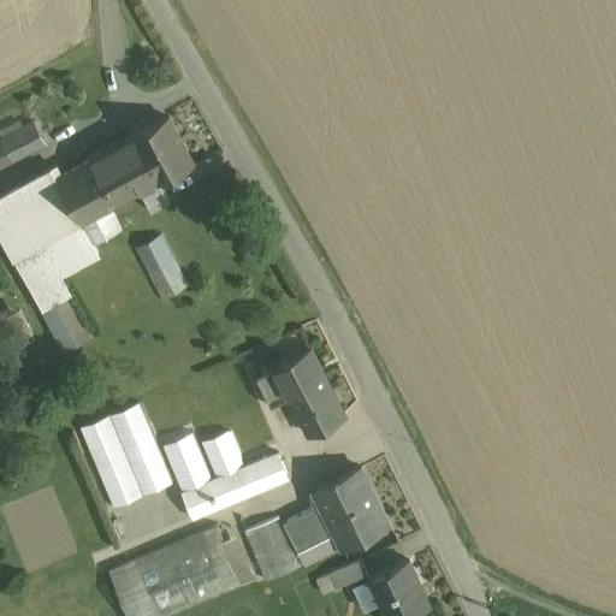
[(194,161),(170,117),(135,135),(135,136),(104,153),(117,178),(117,179),(137,169),(135,163),(146,157),(159,181),(159,179),(194,161)]
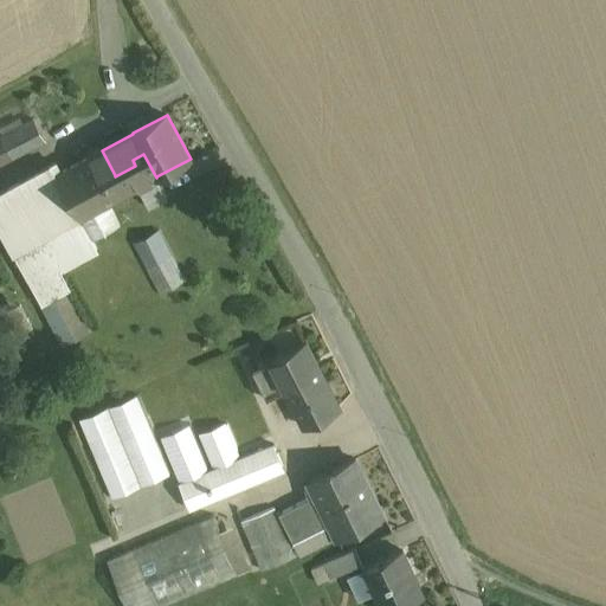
[(33,120),(2,136),(13,158),(44,141),(33,120)]
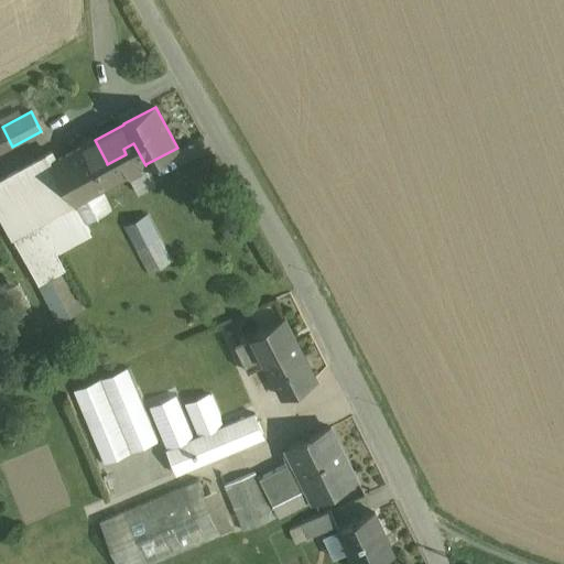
[(0,152),(12,147),(2,127),(0,127),(0,152)]
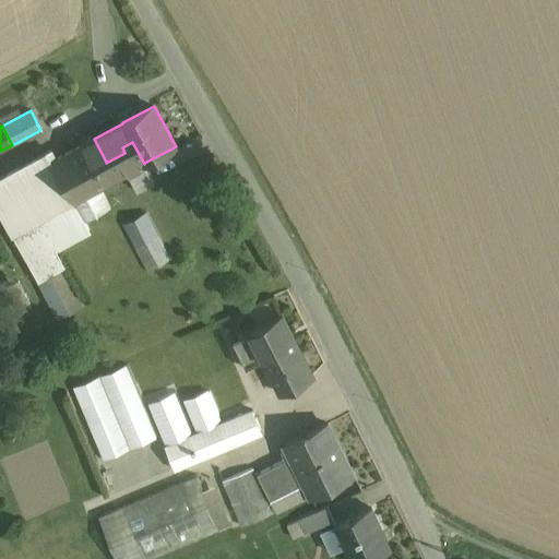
[(94,139),(56,159),(68,182),(106,162),(94,139)]
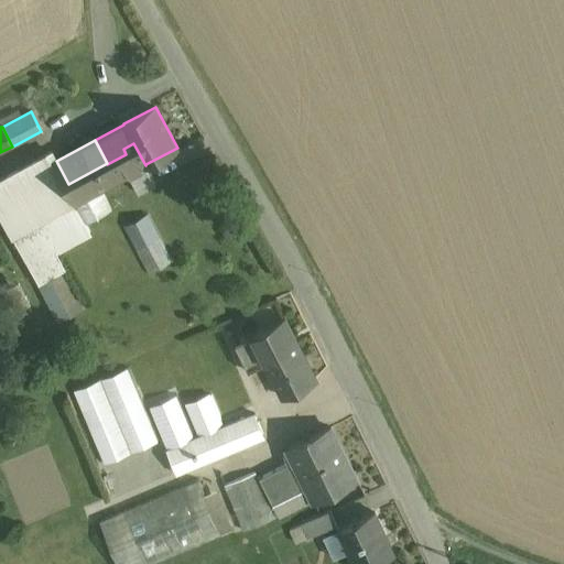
[(68,184),(4,218),(14,236),(44,220),(75,204),(104,188),(131,174),(147,166),(145,164),(145,165),(133,143),(123,149),(126,154),(107,164),(107,163),(68,184)]
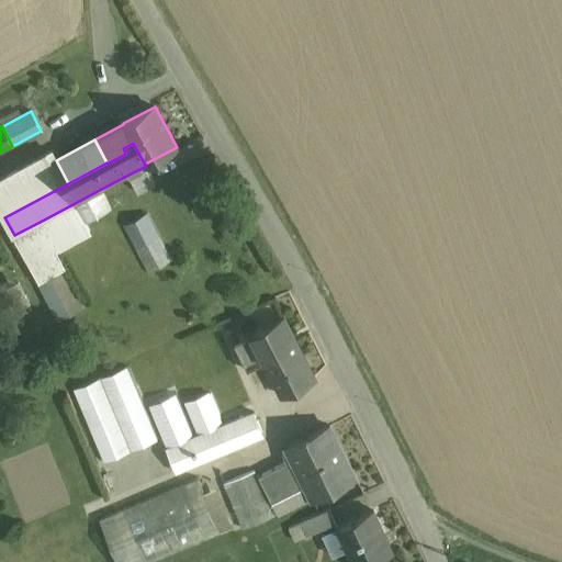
[(52,153),(0,179),(0,208),(4,217),(68,183),(56,160),(52,153)]
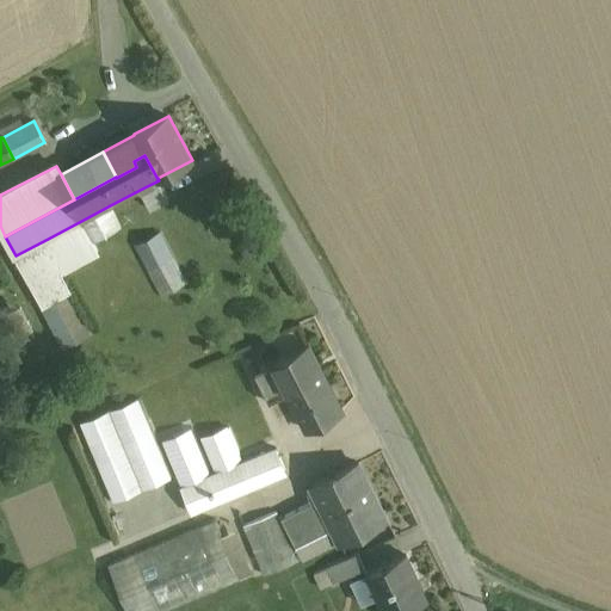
[(159,180),(142,189),(153,208),(170,199),(159,180)]
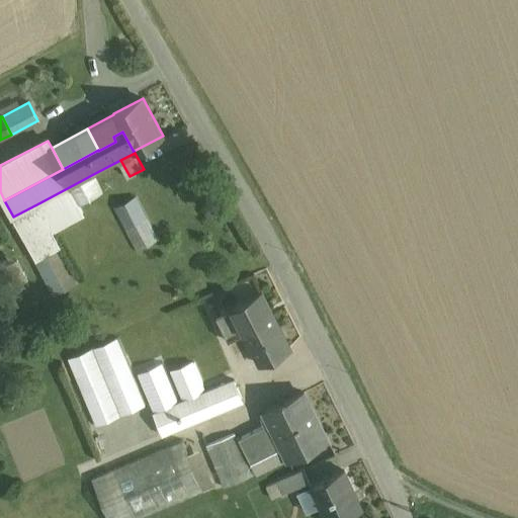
[(69,187),(78,204),(104,191),(95,173),(69,187)]
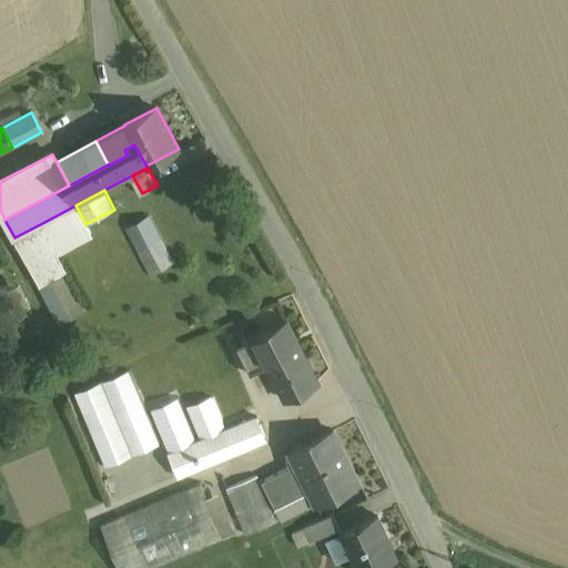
[(152,213),(125,225),(148,271),(173,259),(152,213)]
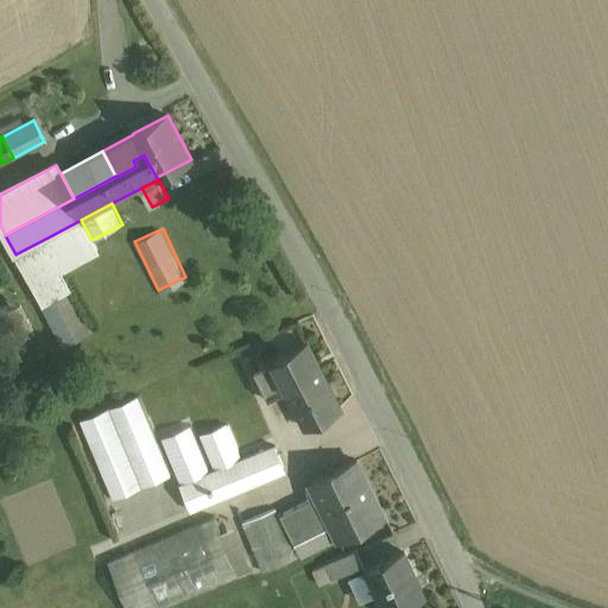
[(95,330),(48,238),(16,254),(61,348),(95,330)]
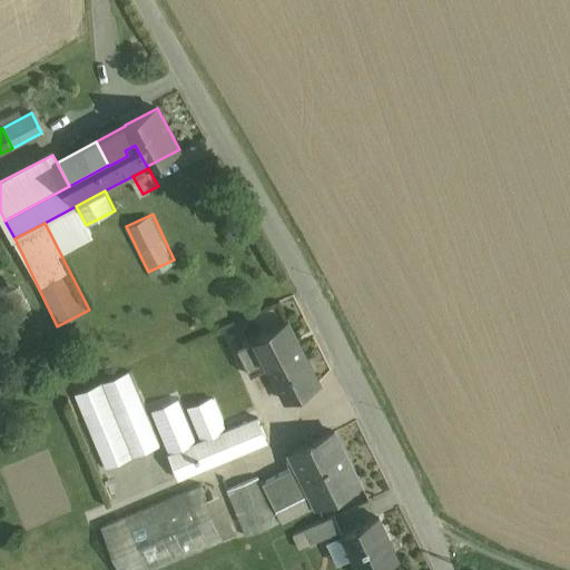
[(288,322),(255,338),(268,367),(286,401),(314,386),(314,387),(320,384),(288,322)]
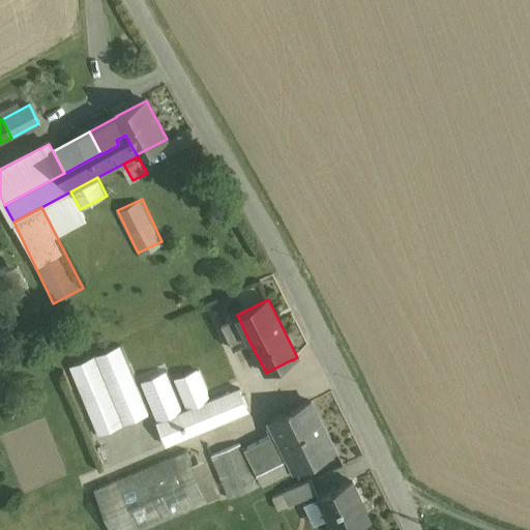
[(249,342),(237,315),(221,323),(234,349),(249,342)]
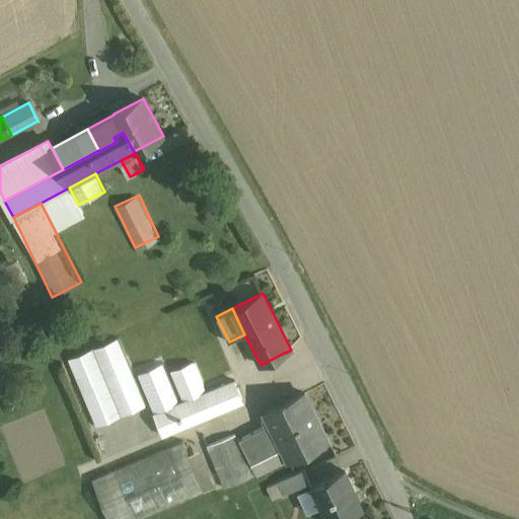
[(179,403),(147,326),(122,337),(153,414),(174,405),(179,403)]
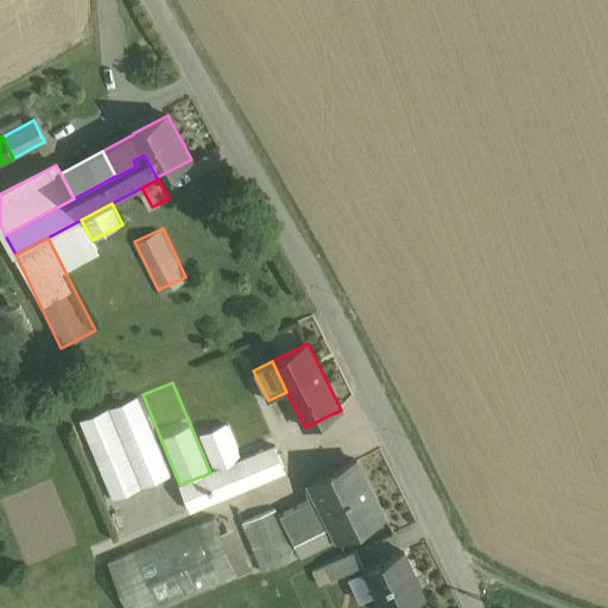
[(170,475),(138,397),(78,420),(111,499),(170,475)]
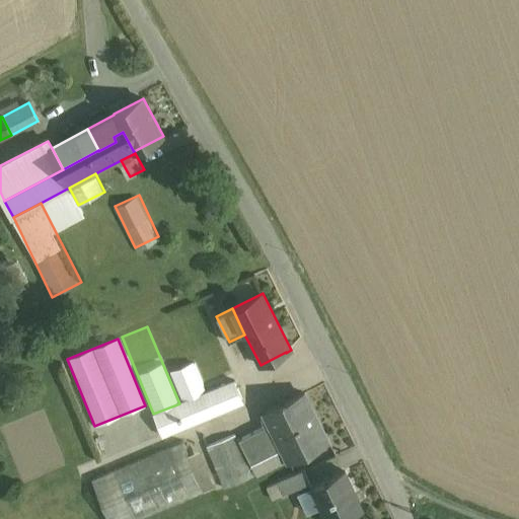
[(207,391),(194,361),(169,371),(182,402),(207,391)]
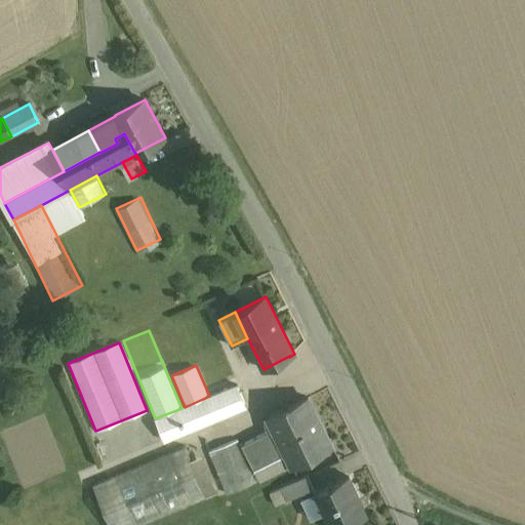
[(237,385),(209,396),(218,418),(246,407),(237,385)]
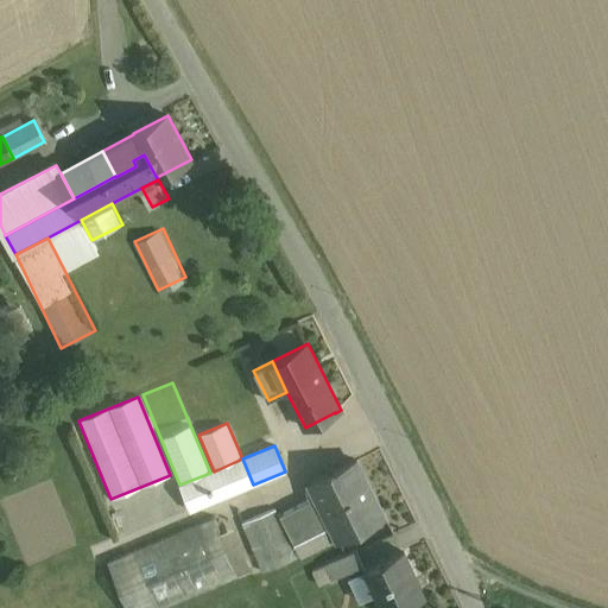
[(210,473),(204,475),(179,485),(191,511),(253,485),(242,458),(214,472),(210,473)]
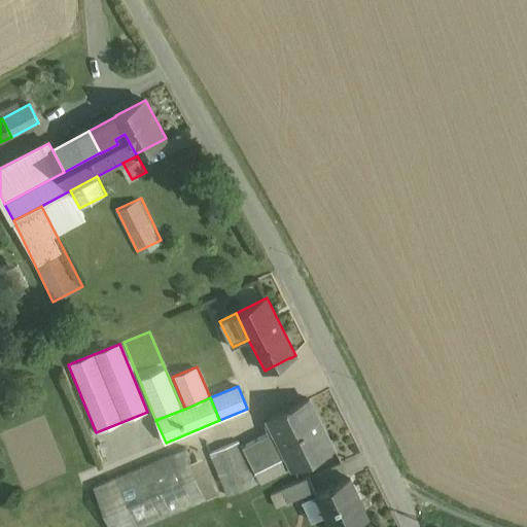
[(275,430),(293,467),(334,447),(310,399),(269,419),(275,430)]
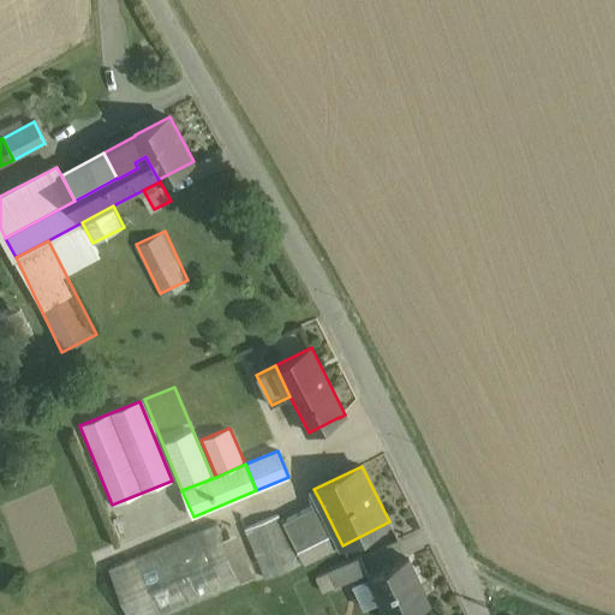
[(321,502),(284,521),(305,563),(342,545),(321,502)]
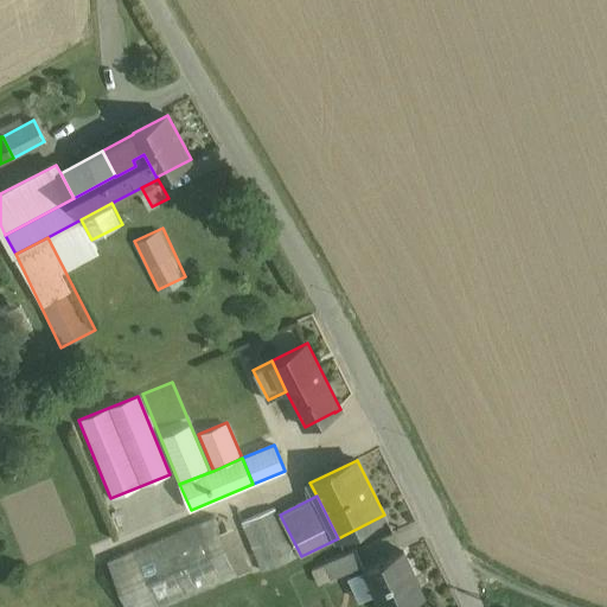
[(275,509),(243,522),(262,572),(295,558),(275,509)]
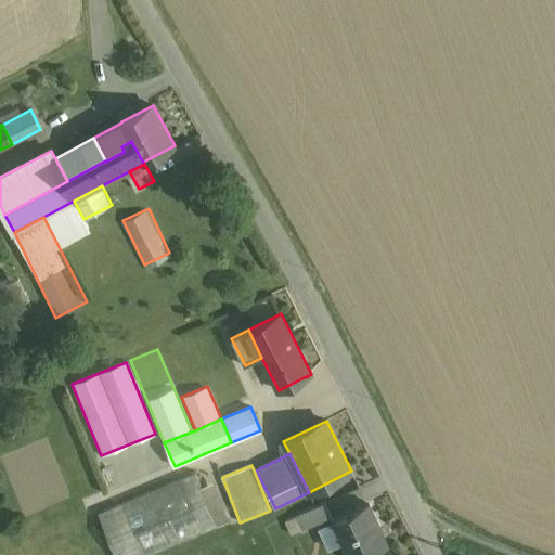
[(195,472),(98,512),(116,554),(147,554),(219,526),(195,472)]
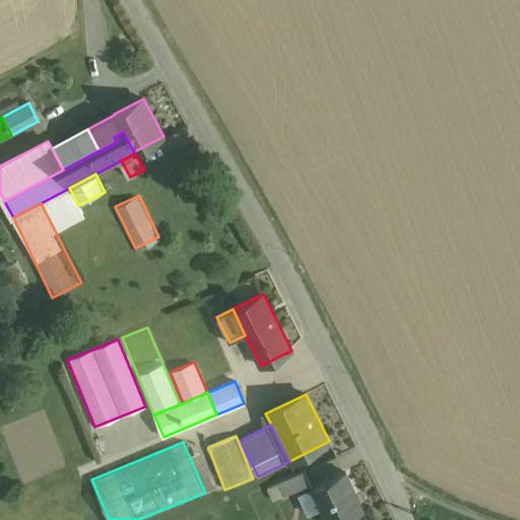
[(305,470),(278,482),(284,496),(311,483),(305,470)]
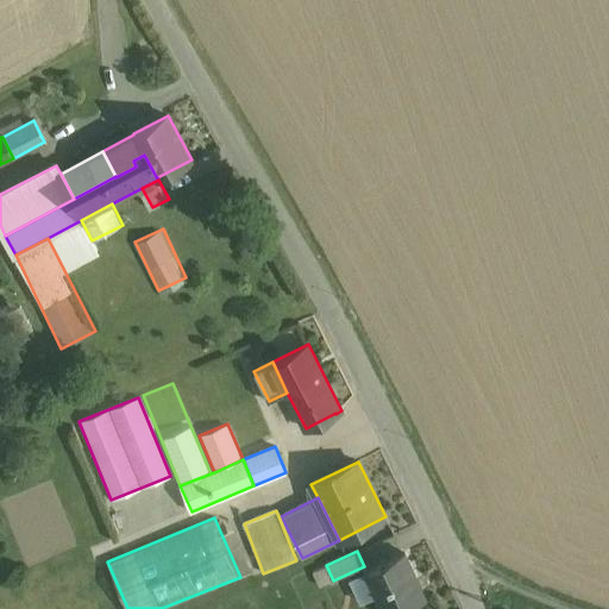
[(405,553),(366,572),(383,608),(402,608),(426,598),(416,578),(414,578),(403,556),(406,556),(405,553)]
